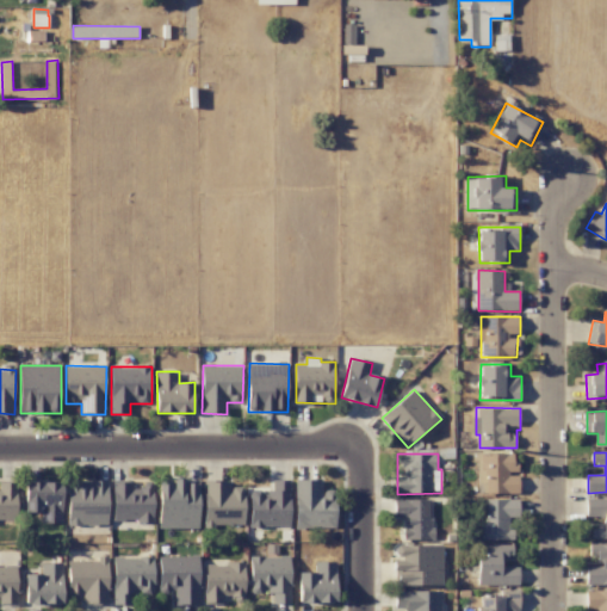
[(520,494),(521,474),(518,474),(518,454),(481,454),(481,481),(488,481),(488,494),(520,494)]
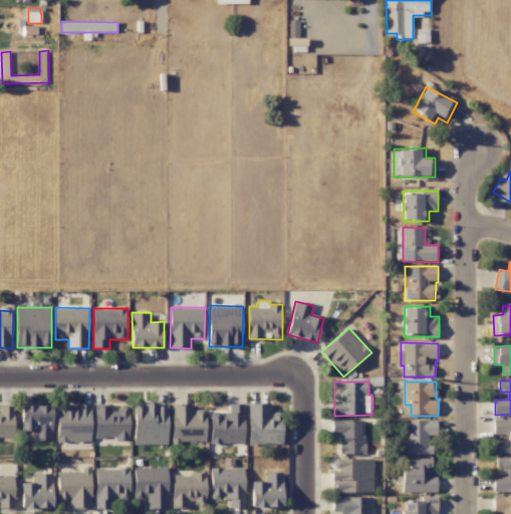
[(91,404),(57,405),(58,442),(92,442),(91,404)]
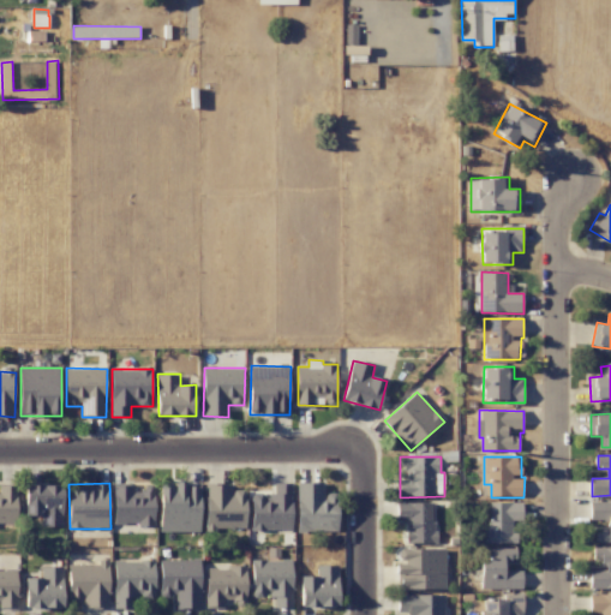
[(202,483),(174,483),(161,483),(161,532),(202,532),(202,483)]
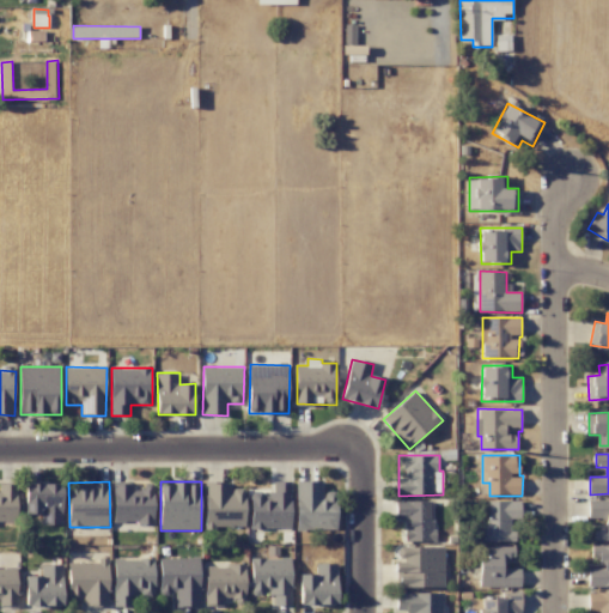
[(292,529),(292,481),(275,481),(275,492),(253,491),(253,529),(292,529)]
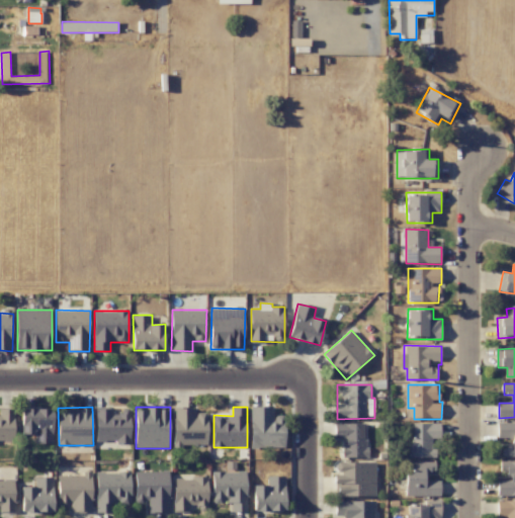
[(286,447),(285,415),(274,416),(273,407),(252,407),(253,448),(286,447)]
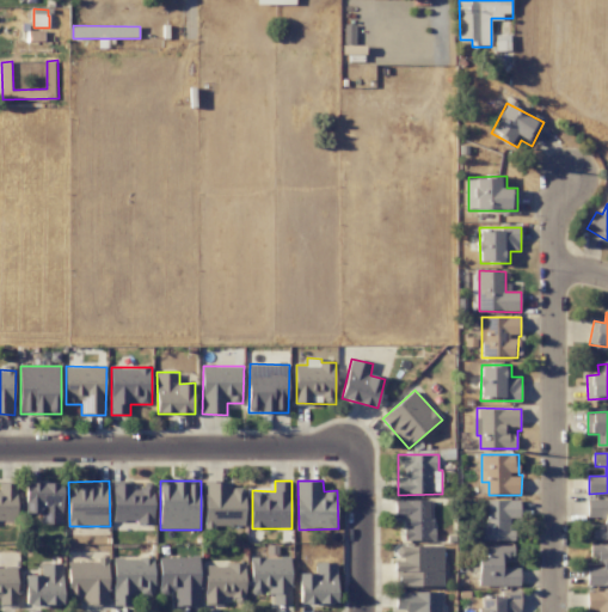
[(63,524),(65,483),(28,482),(26,513),(43,513),(43,524),(63,524)]
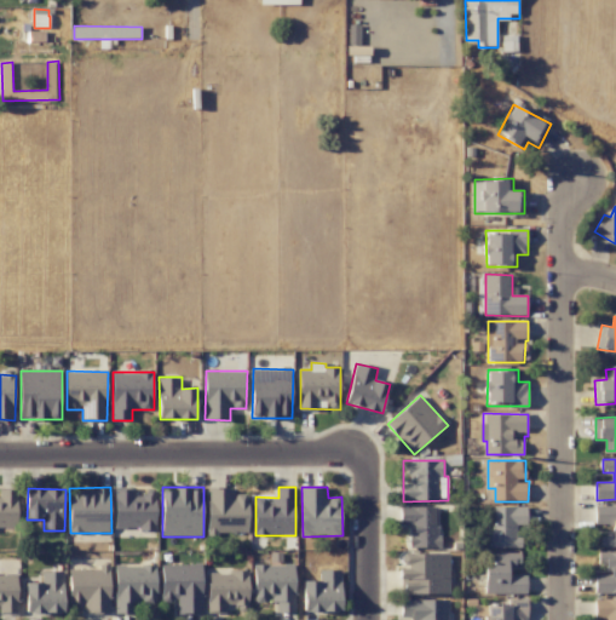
[(249,494),(235,494),(235,488),(209,488),(208,533),(249,534),(249,494)]
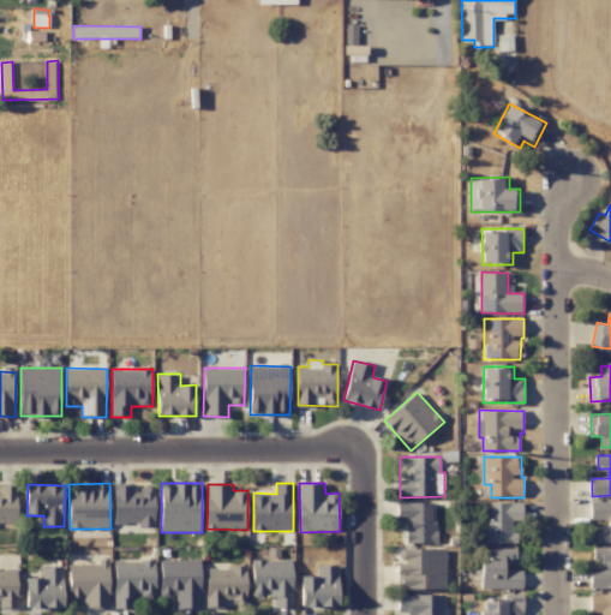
[(115,485),(117,525),(156,524),(156,488),(133,489),(133,485),(115,485)]
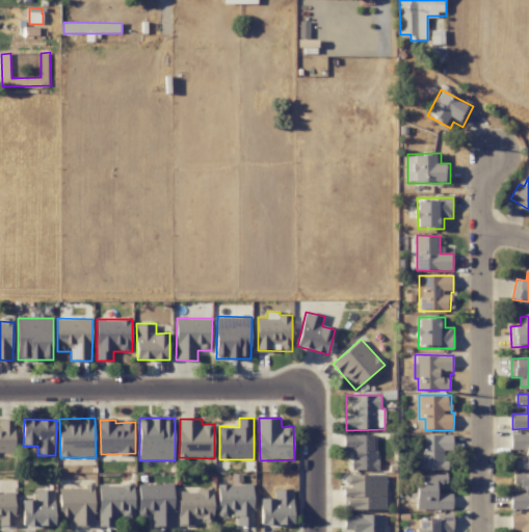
[(0,453),(17,453),(16,422),(0,422),(0,453)]
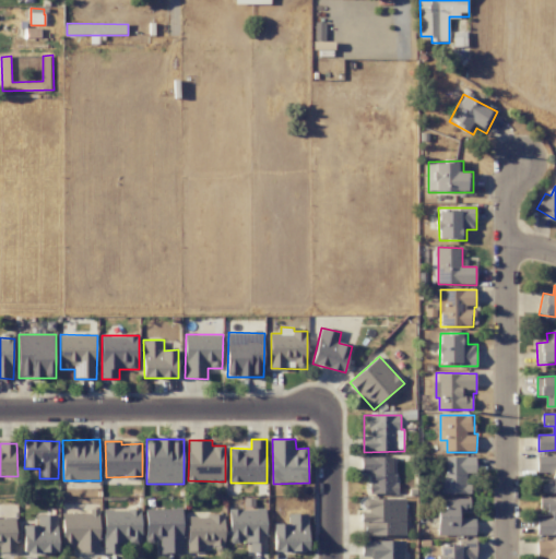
[(544,494),(555,492),(555,455),(539,456),(539,473),(554,473),(555,482),(544,483),(544,494)]
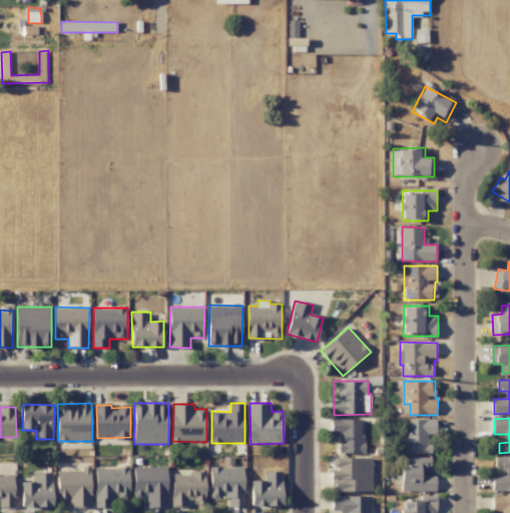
[(365,420),(333,419),(333,434),(341,434),(341,453),(367,453),(367,443),(364,443),(365,420)]
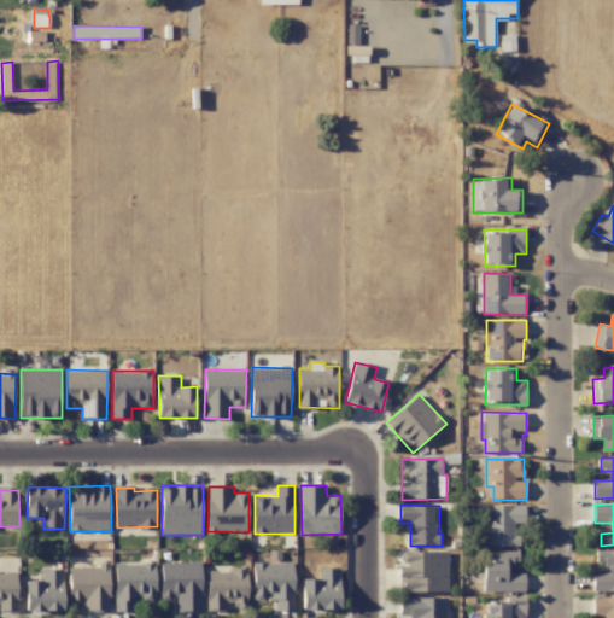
[(524,546),(525,506),(491,505),(491,546),(524,546)]
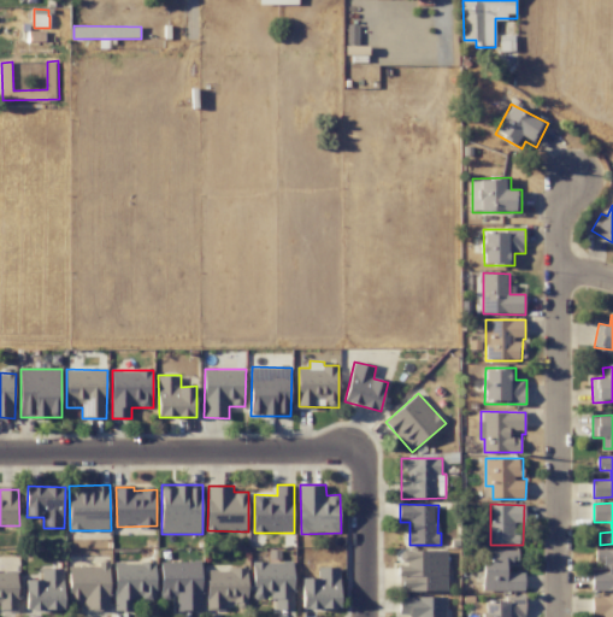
[(485,592),(526,591),(525,573),(510,573),(510,562),(520,562),(520,550),(484,551),(485,592)]
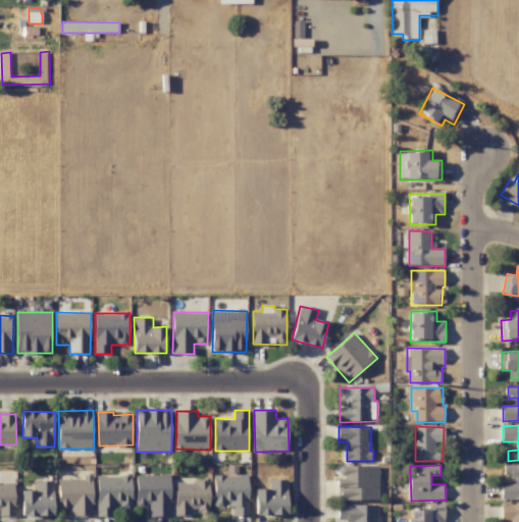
[(518,465),(506,465),(506,474),(513,474),(513,484),(503,484),(503,500),(518,499),(518,465)]
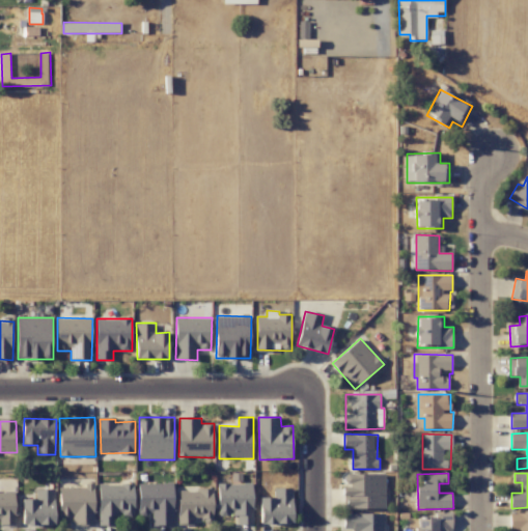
[(386,474),(344,474),(344,509),(387,508),(386,474)]
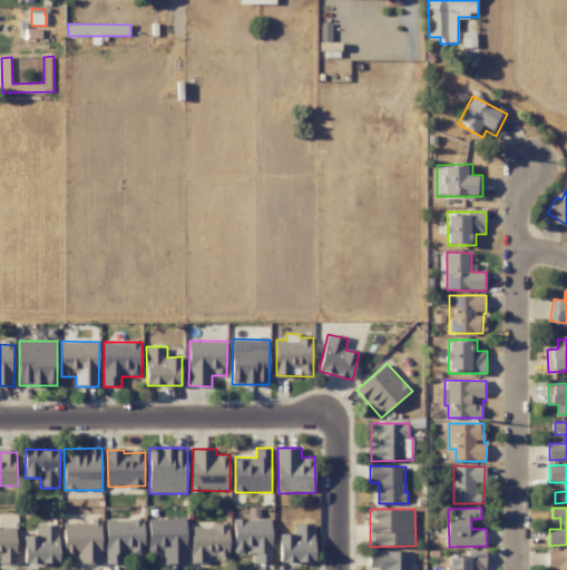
[(145,520),(108,519),(107,563),(124,564),(125,553),(145,553),(145,520)]
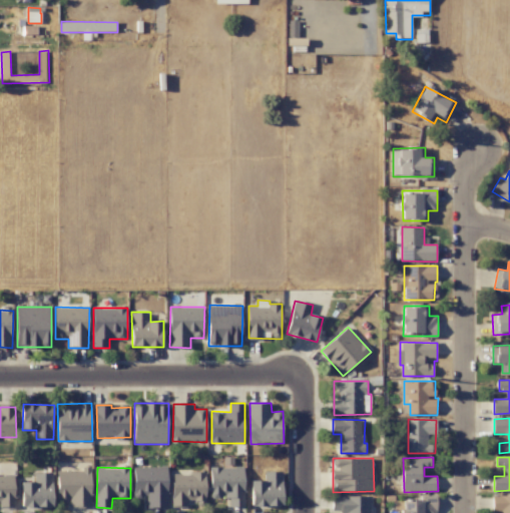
[(168,467),(134,467),(134,498),(148,498),(148,507),(168,508),(168,467)]
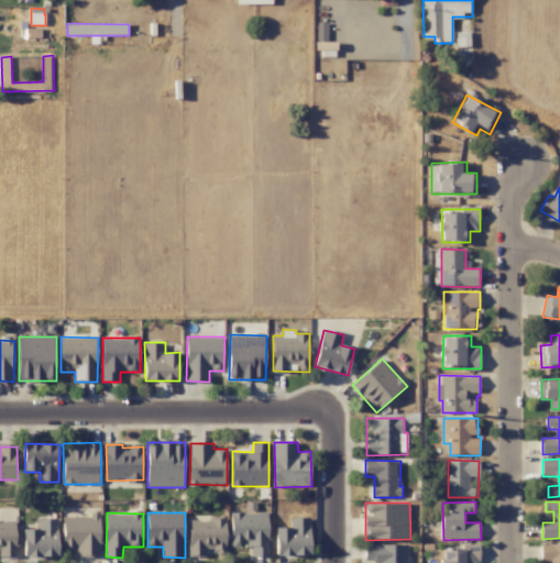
[(270,512),(232,512),(232,547),(253,547),(253,556),(268,556),(270,512)]
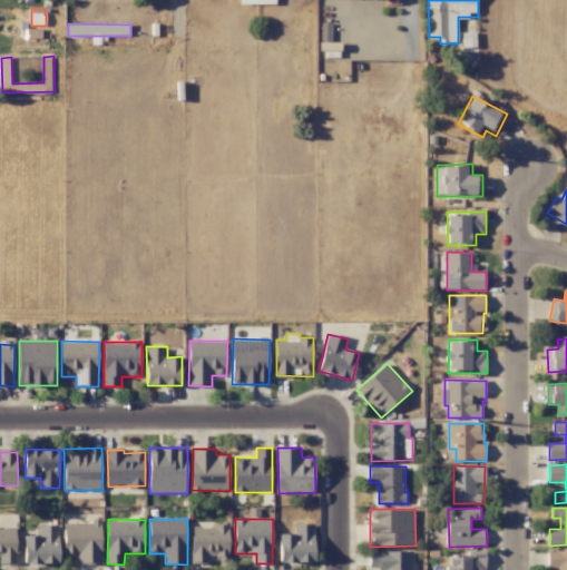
[(103,522),(66,522),(65,557),(79,557),(79,563),(103,563),(103,522)]
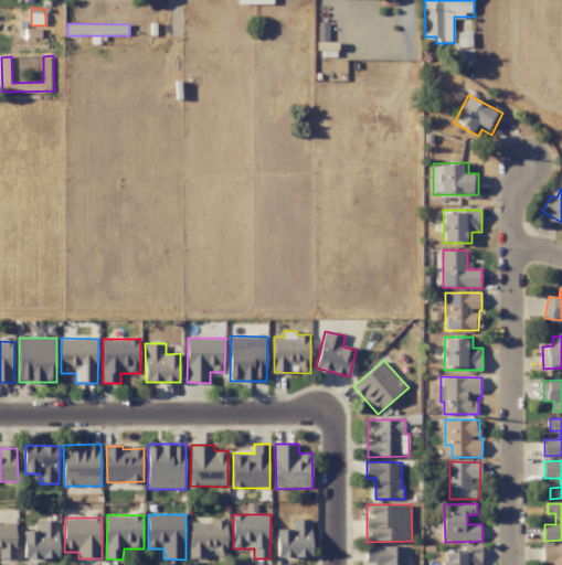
[(278,530),(278,557),(313,557),(311,519),(294,520),(294,529),(278,530)]
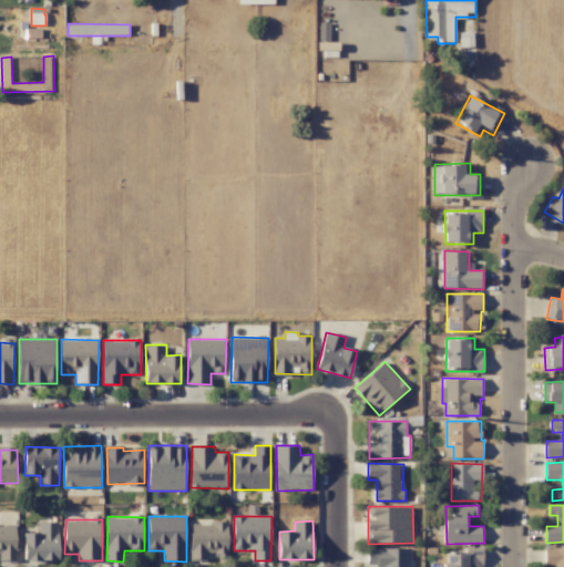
[(59,562),(60,523),(41,522),(41,533),(26,532),(24,560),(59,562)]
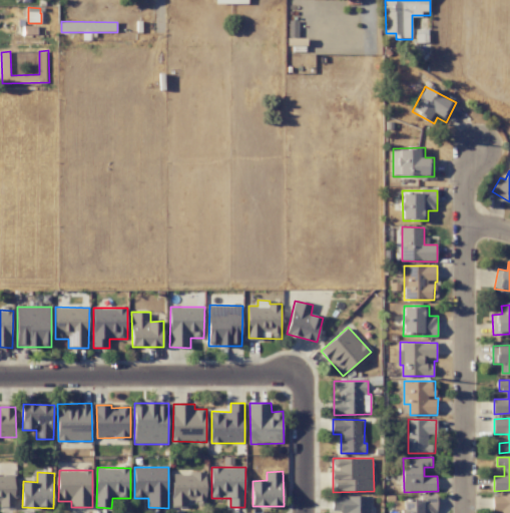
[(207,474),(173,473),(172,507),(188,508),(188,500),(197,500),(197,506),(206,506),(207,474)]
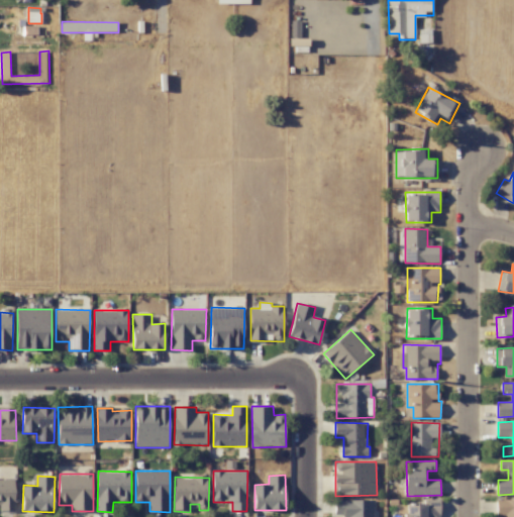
[(15,478),(0,478),(0,505),(0,512),(16,512),(15,478)]
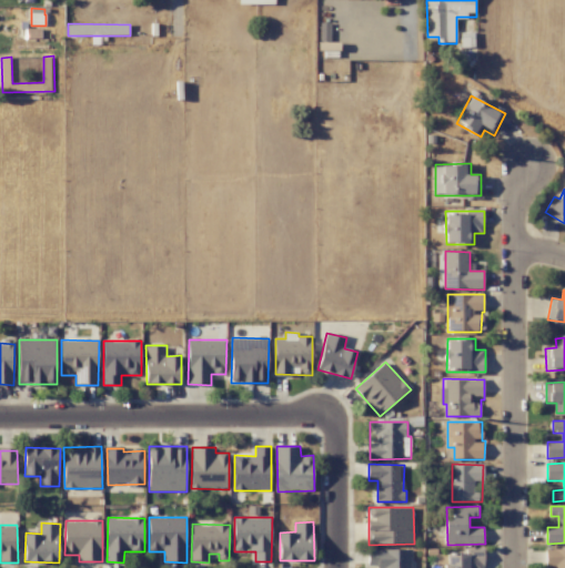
[(564,548),(547,548),(547,567),(550,567),(548,567),(564,567),(564,548)]
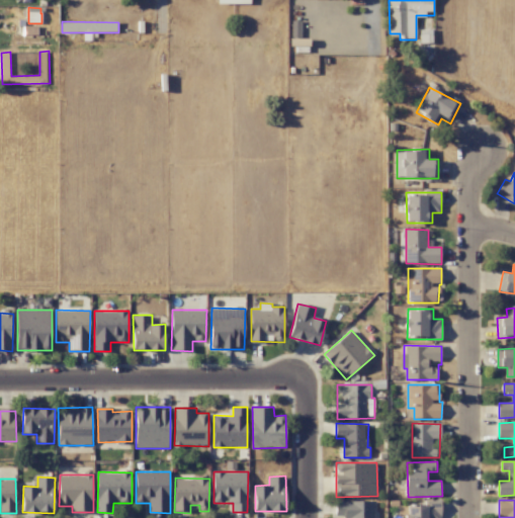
[(375,517),(376,502),(336,501),(336,516),(345,516),(344,517),(375,517)]
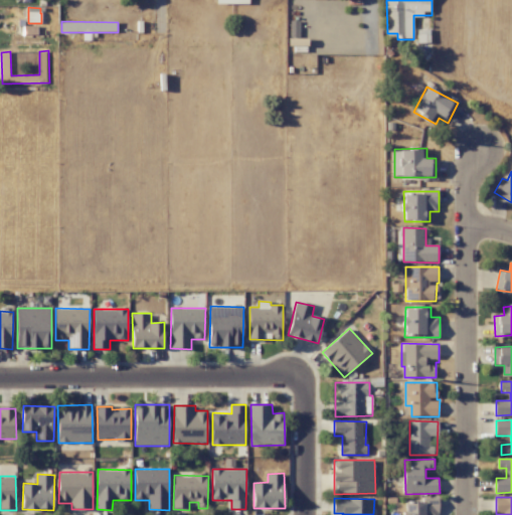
[(427,503),(397,502),(397,512),(404,512),(404,514),(439,514),(440,498),(427,498),(427,503)]
